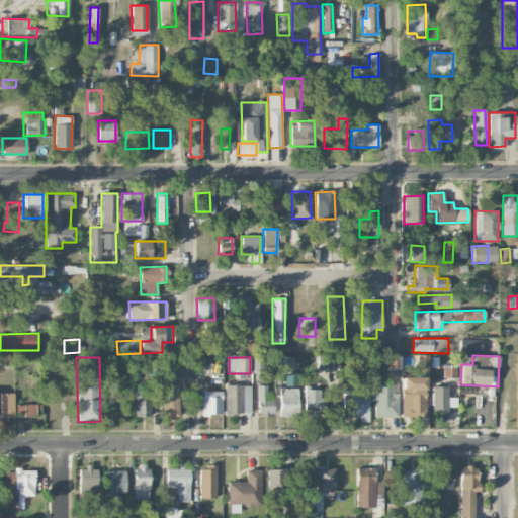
[(344,390),(343,416),(360,416),(360,422),(369,422),(369,374),(372,374),(372,384),(379,384),(379,362),(370,362),(370,367),(361,367),(361,390),(344,390)]
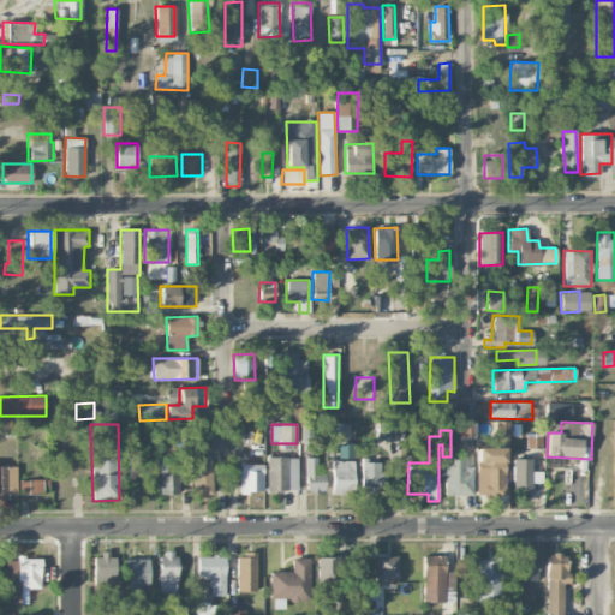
[(226,451),(227,435),(210,435),(210,451),(226,451)]
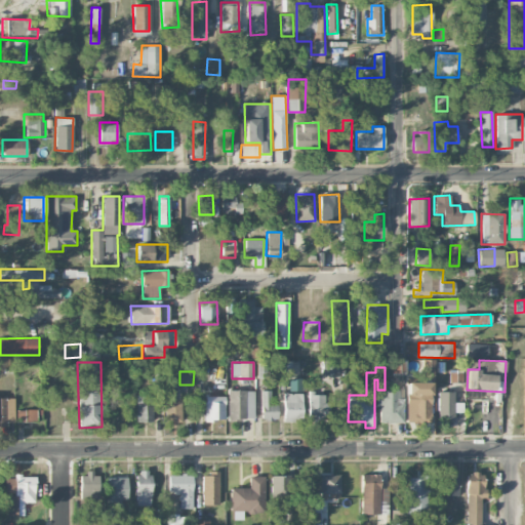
[(431,412),(431,382),(407,382),(407,423),(434,423),(434,412),(431,412)]
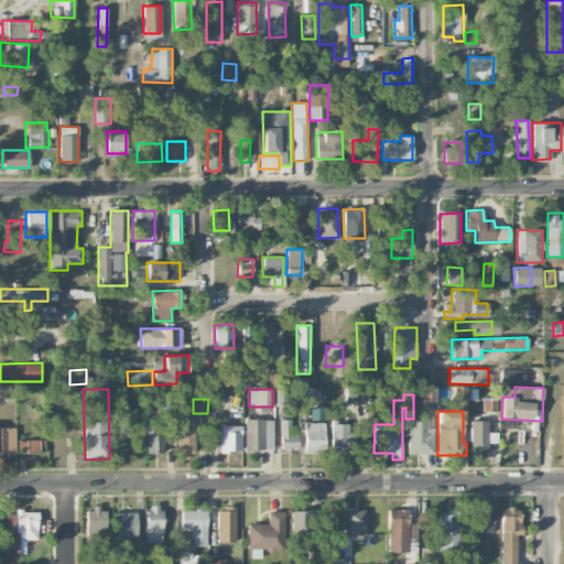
[(195,454),(195,429),(192,429),(193,419),(177,419),(177,453),(195,454)]
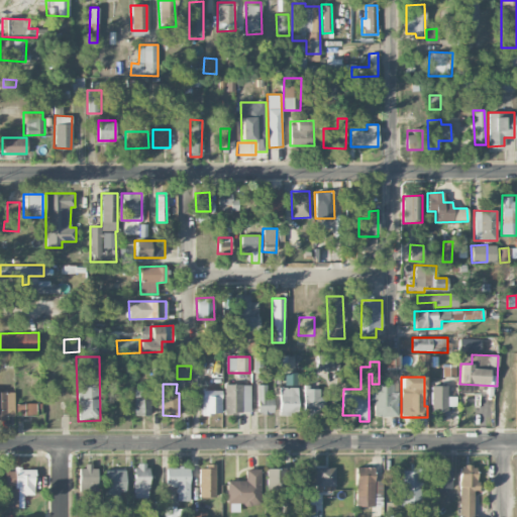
[(397,416),(398,384),(372,384),(371,401),(375,401),(374,416),(397,416)]
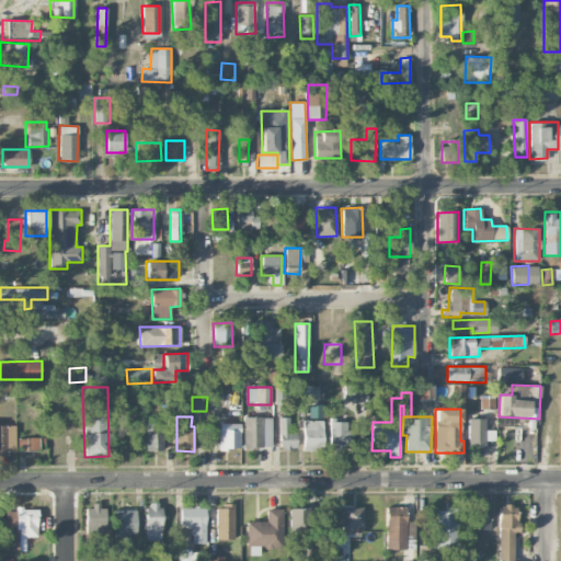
[(243,448),(271,448),(272,418),(243,418),(243,448)]
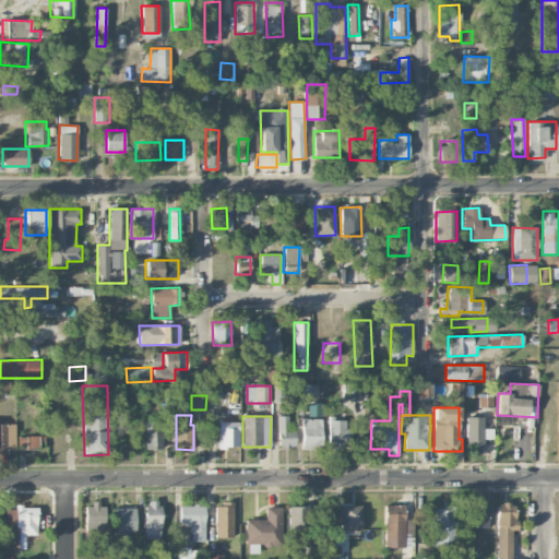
[(277,416),(278,447),(296,447),(295,430),(288,430),(287,416),(277,416)]
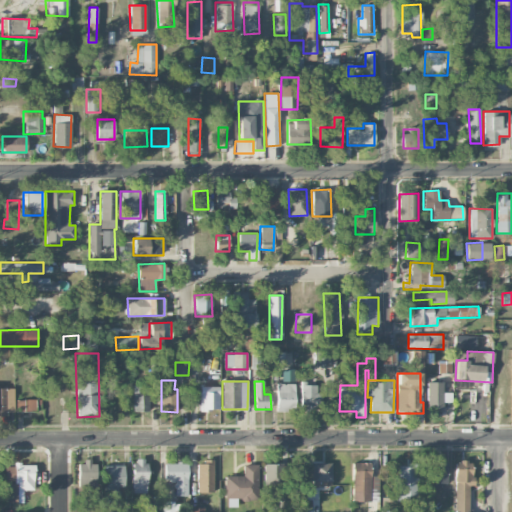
[(427,411),(442,410),(442,382),(427,382),(427,411)]
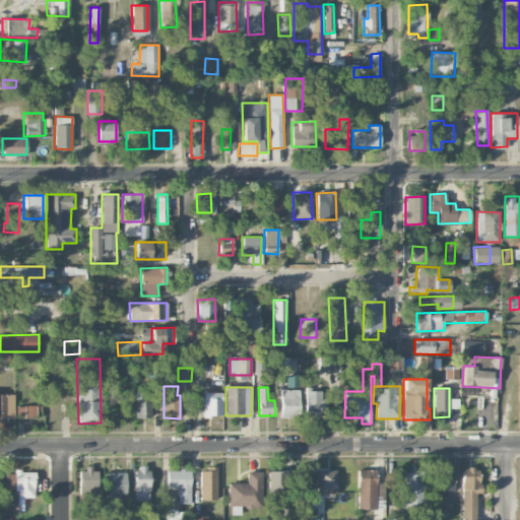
[(299,389),(280,389),(281,416),(300,416),(299,389)]
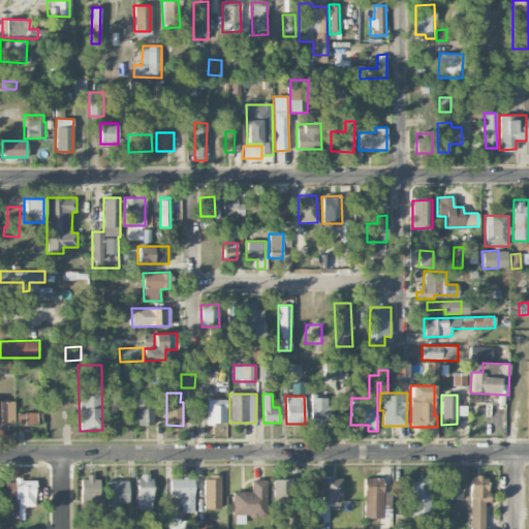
[(154,425),(154,398),(137,399),(137,426),(154,425)]
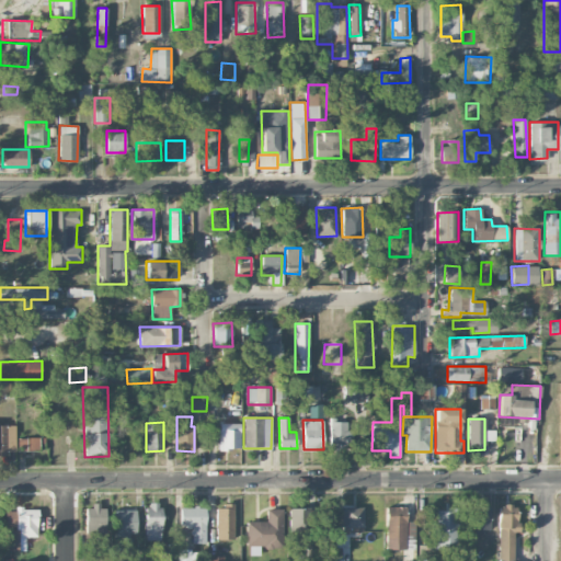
[(348,422),(330,422),(330,451),(350,451),(348,422)]
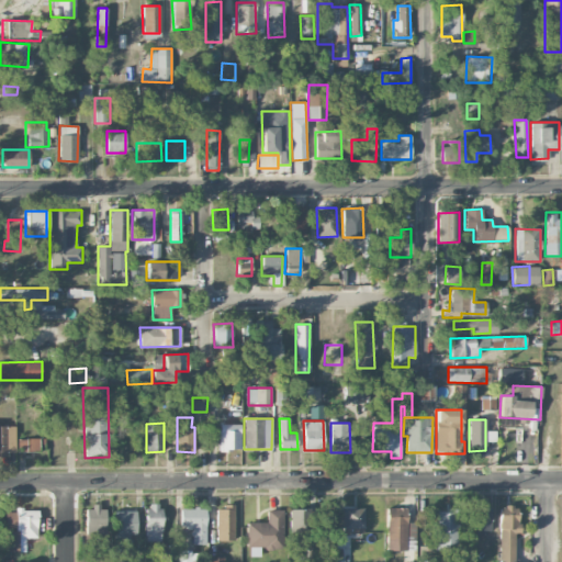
[(240,424),(218,425),(218,449),(240,449),(240,424)]
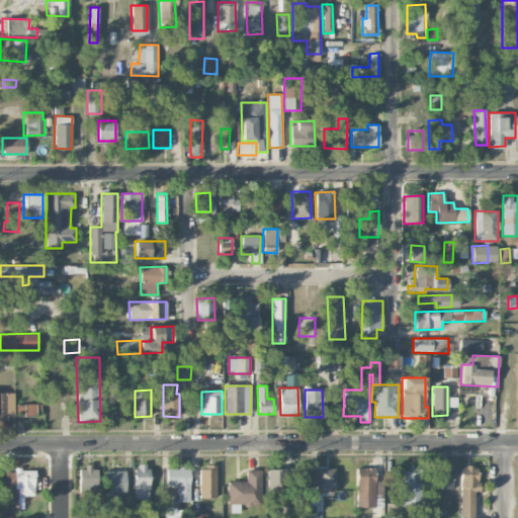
[(0,417),(14,418),(14,393),(0,392),(0,417)]
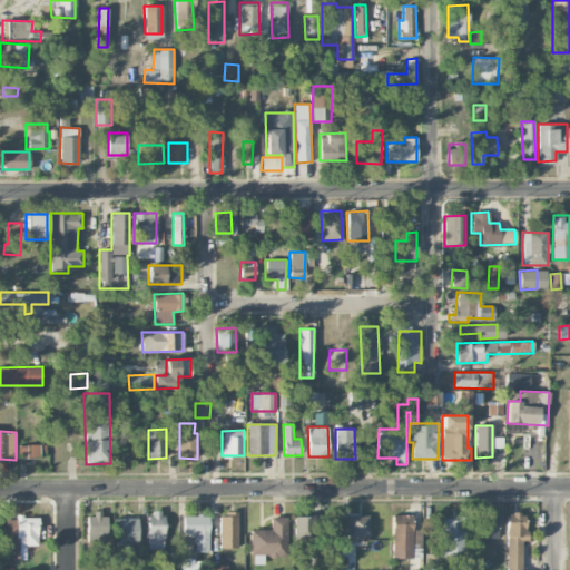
[(18,457),(46,458),(46,445),(18,444),(18,457)]
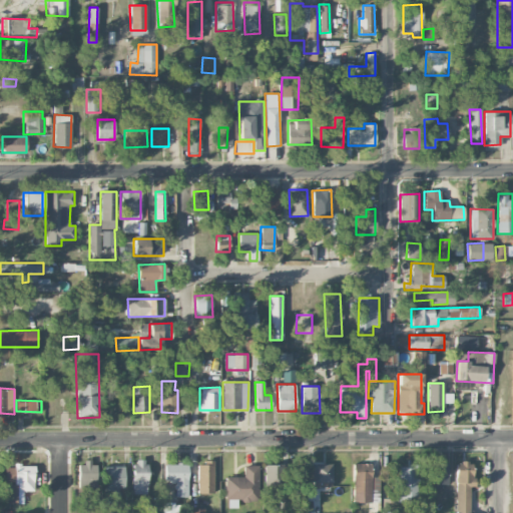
[(132,494),(146,495),(147,460),(133,459),(132,494)]
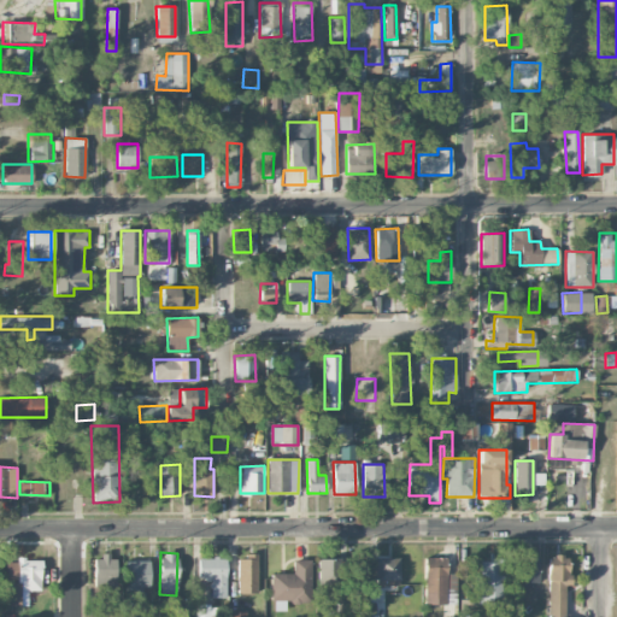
[(257,593),(257,556),(238,556),(238,593),(257,593)]
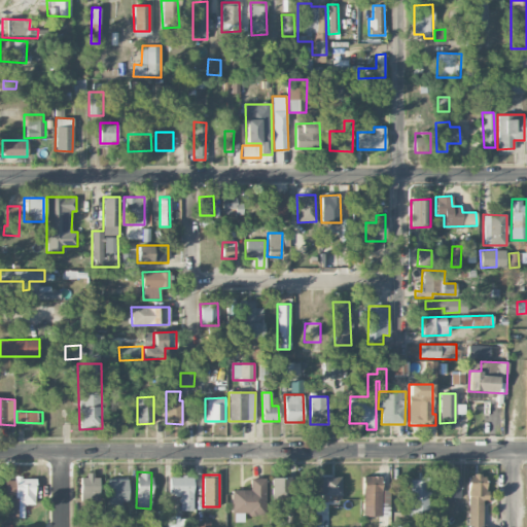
[(481,526),(482,500),(485,500),(485,475),(467,475),(467,526),(481,526)]
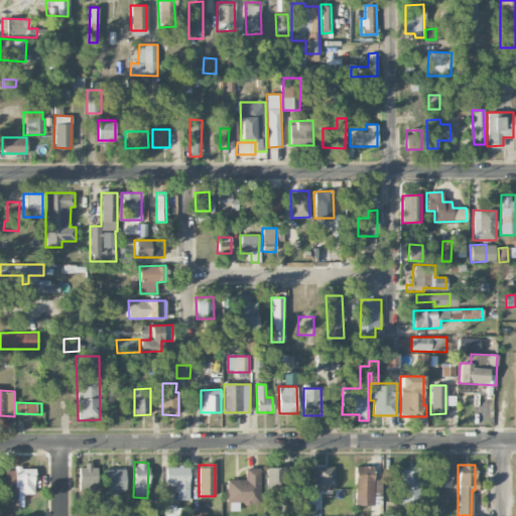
[(79,490),(98,490),(98,466),(79,466),(79,490)]
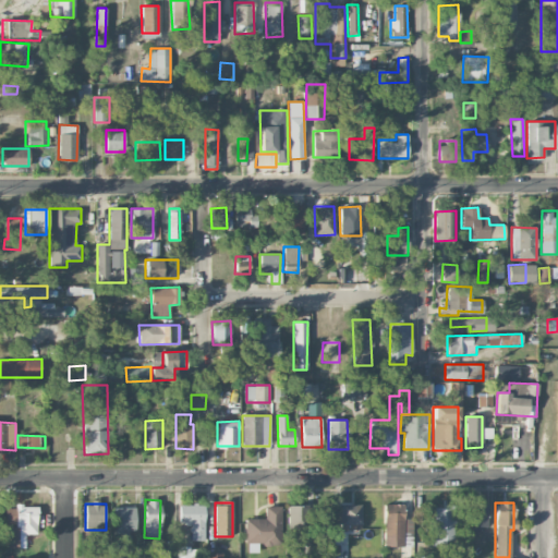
[(204,505),(179,506),(179,524),(191,524),(191,541),(205,541),(204,505)]
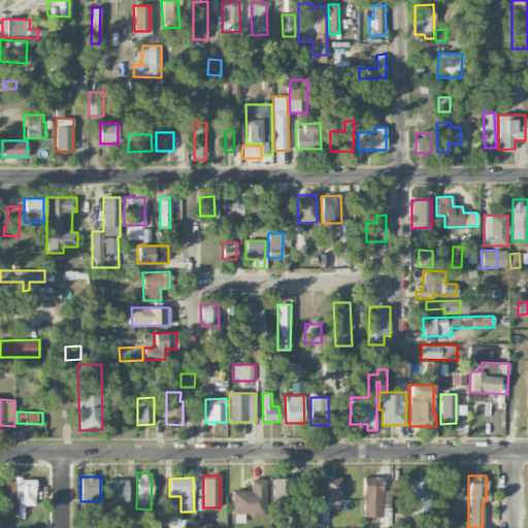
[(271,479),(272,513),(288,512),(288,524),(296,523),(295,477),(271,479)]
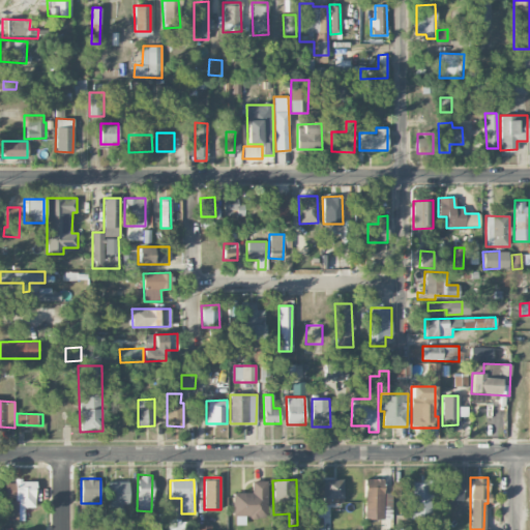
[(318,502),(343,501),(342,479),(317,480),(318,502)]
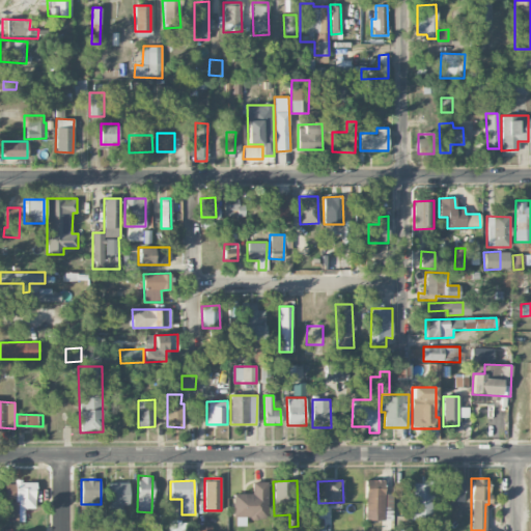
[(364,522),(392,522),(392,494),(384,494),(384,480),(365,480),(364,522)]
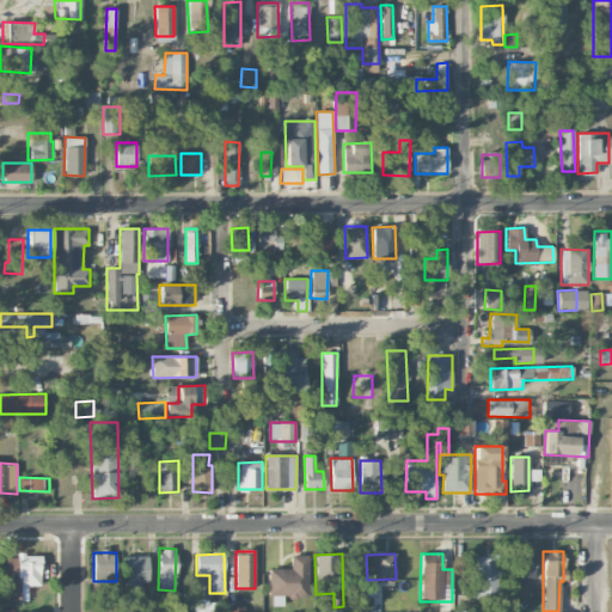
[(515,554),(514,580),(533,581),(534,554),(515,554)]
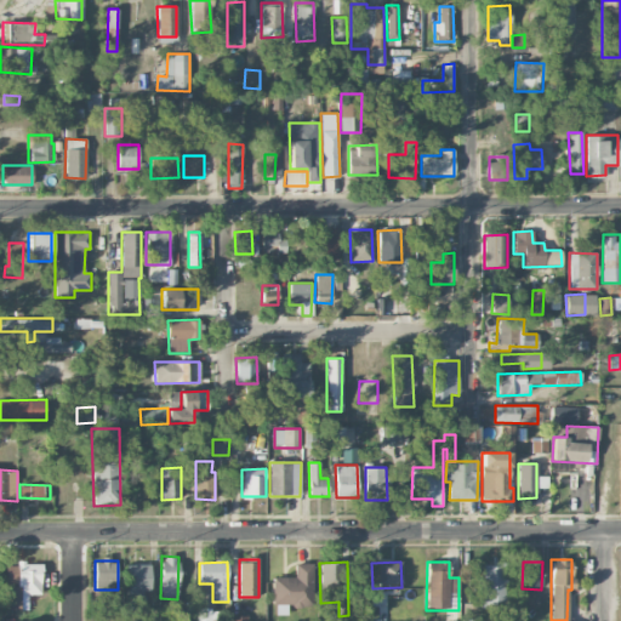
[(41,563),(16,563),(16,565),(5,565),(6,585),(3,585),(3,610),(21,610),(21,594),(41,594),(41,563)]
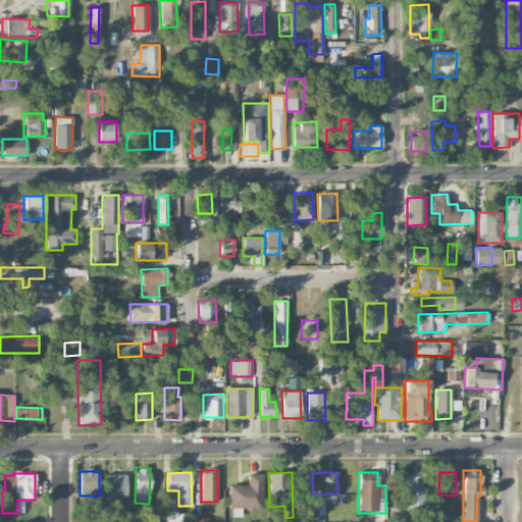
[(228,485),(228,509),(264,508),(263,473),(247,474),(247,485),(228,485)]
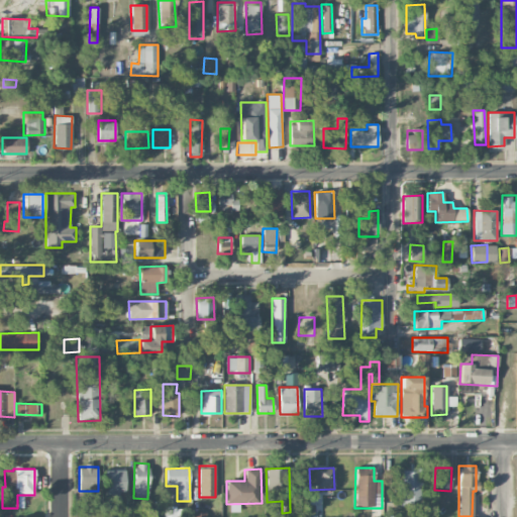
[(104,495),(125,494),(124,471),(104,471),(104,495)]
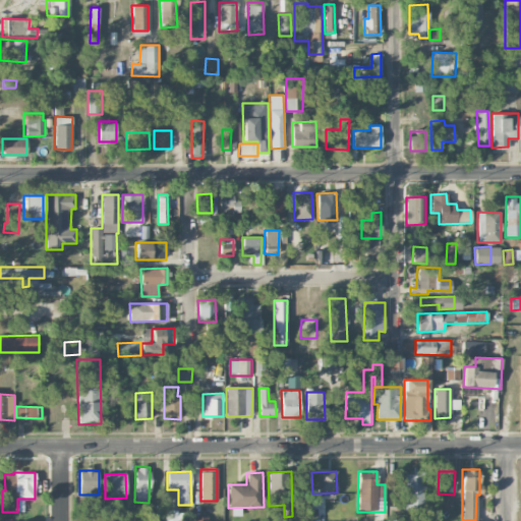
[(423,508),(424,474),(405,474),(404,508),(423,508)]
